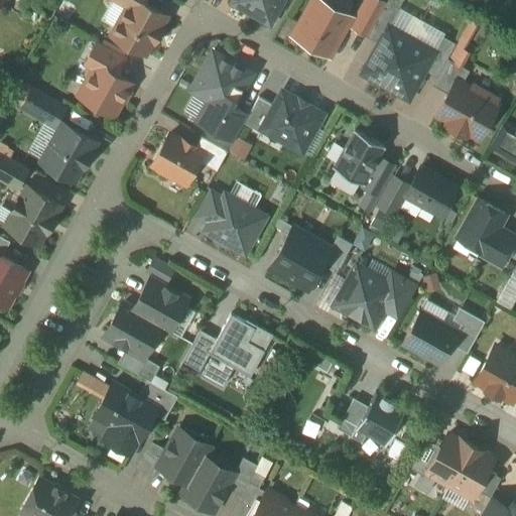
[(143,1),(141,0),(131,0),(129,5),(113,33),(146,52),(153,40),(154,40),(162,27),(160,26),(167,15),(143,1)]
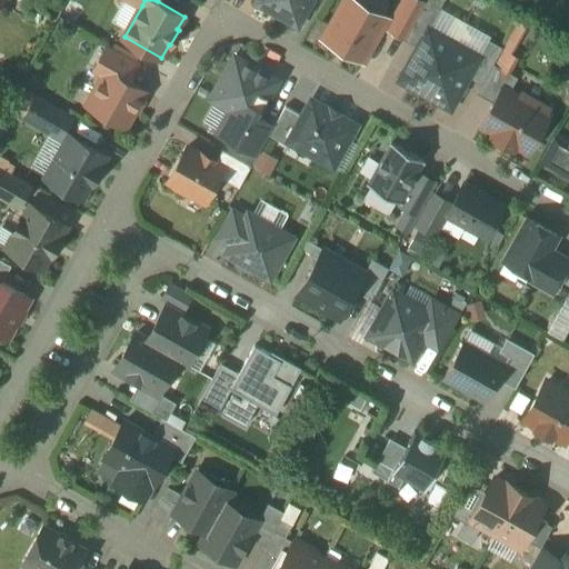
[(259,0),(259,1),(298,22),(310,0),(259,0)]
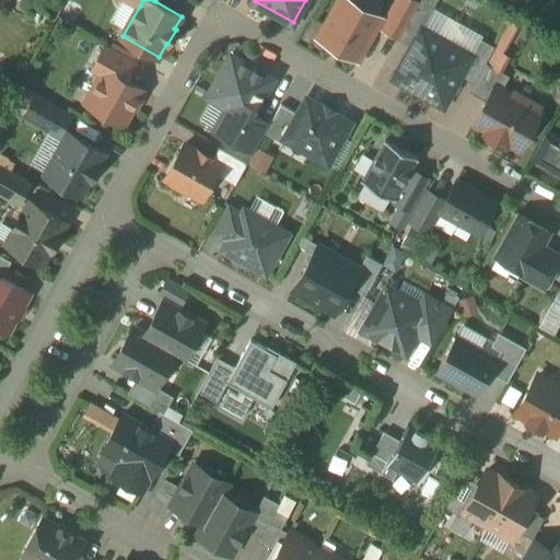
[(351,0),(340,0),(319,37),(358,59),(381,16),(351,0)]
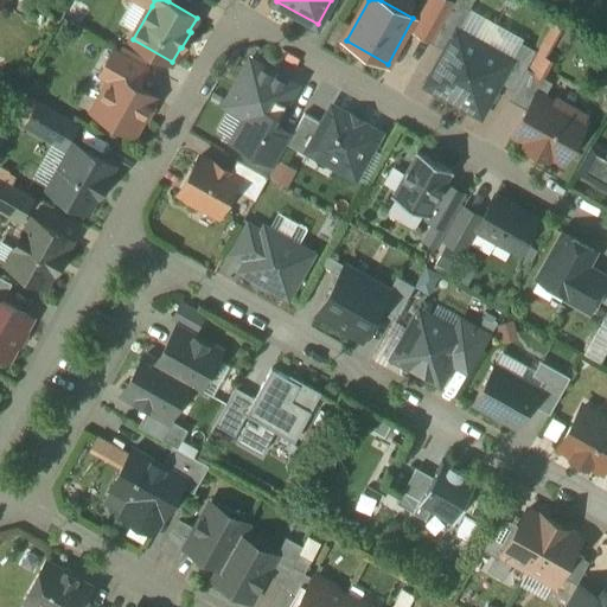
[(448,0),(430,0),(415,30),(433,40),(446,18),(454,4),(448,0)]
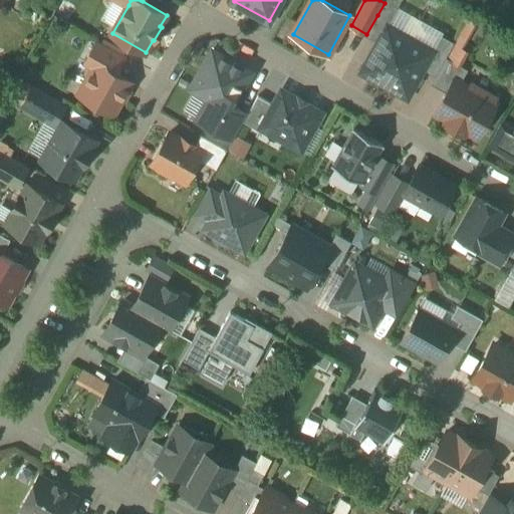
[(386,0),(384,3),(377,15),(390,21),(401,0),(386,0)]
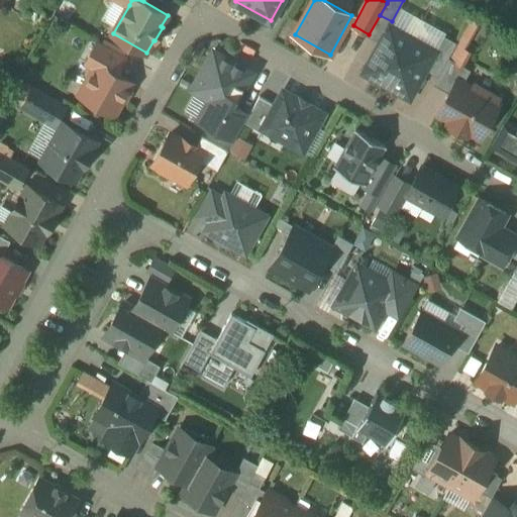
[(392,21),(380,15),(369,34),(369,35),(380,41),(389,25),(392,21)]
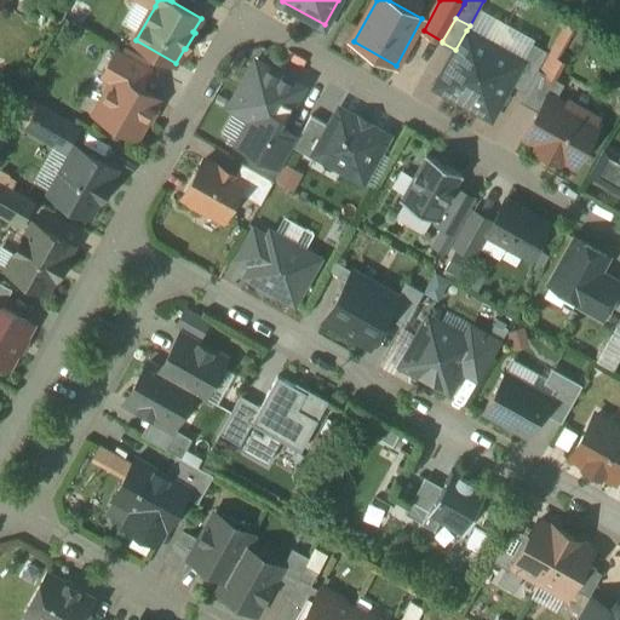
[(524,62),(466,30),(455,50),(435,87),(492,119),(512,84),(524,62)]
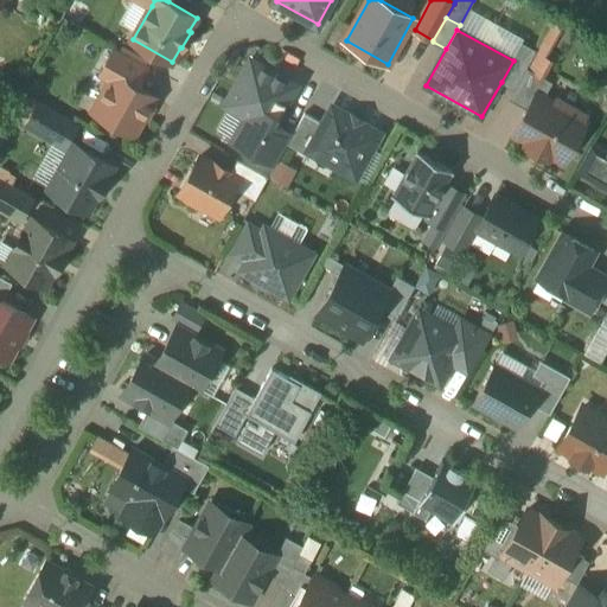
[(536,51),(523,44),(516,56),(529,64),(536,51)]
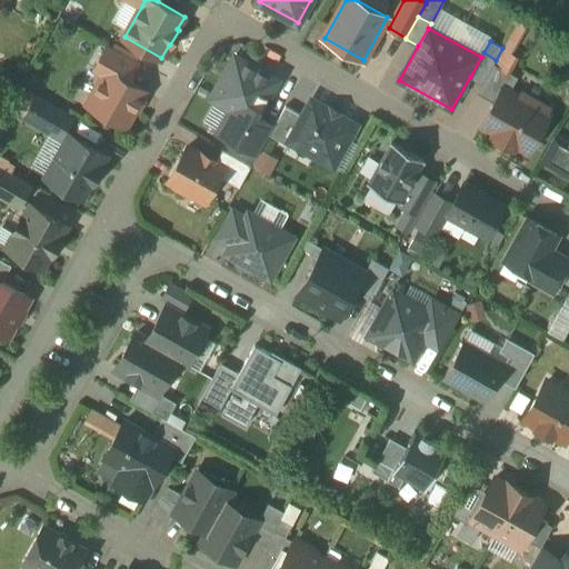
[(141,62),(108,43),(95,68),(106,73),(108,69),(130,81),(141,62)]
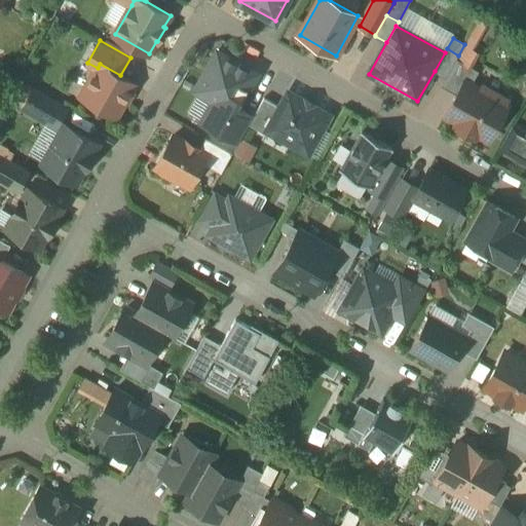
[(445,52),(435,71),(446,77),(456,59),(458,55),(447,48),(445,52)]
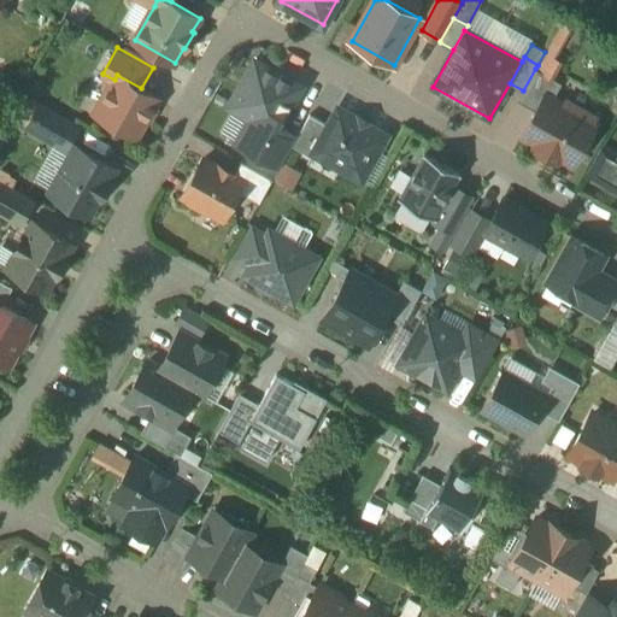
[(299,86),(256,62),(231,105),(275,129),(285,112),(299,86)]
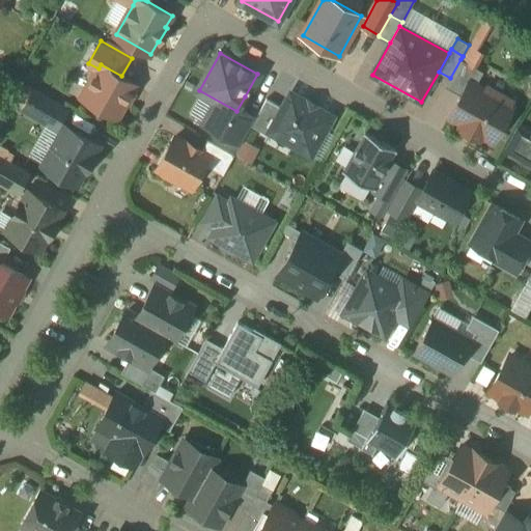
[(483,72),(460,59),(450,78),(446,86),(462,95),(470,81),(476,85),(483,72)]
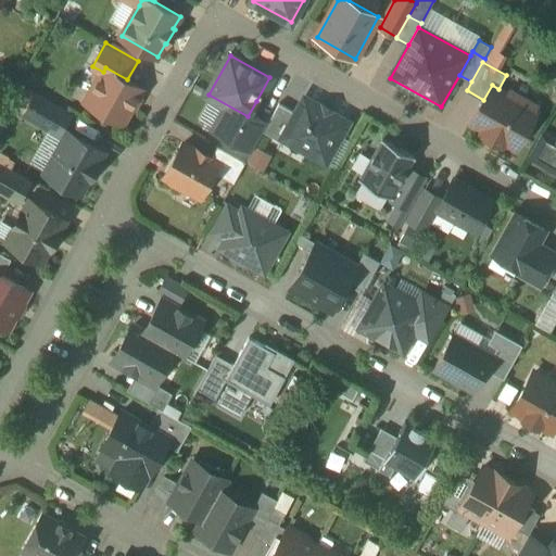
[(127,79),(105,67),(103,72),(86,101),(123,122),(141,88),(127,79)]
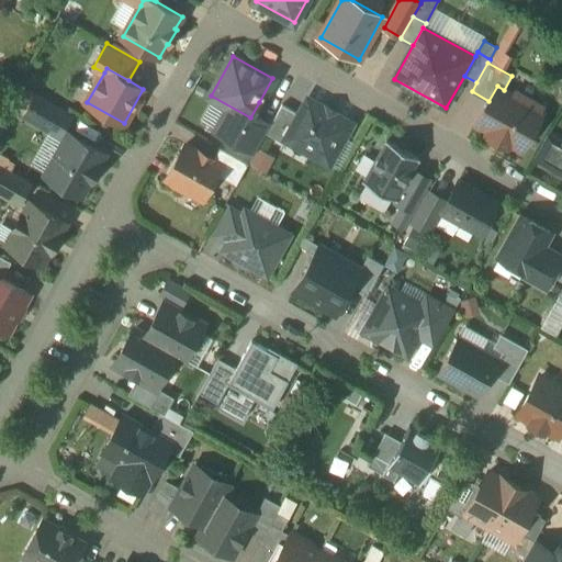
[(504,90),(497,86),(489,101),(475,124),(487,131),(486,134),(508,146),(509,144),(521,150),(543,112),(540,111),(542,107),(516,91),(514,96),(504,90)]
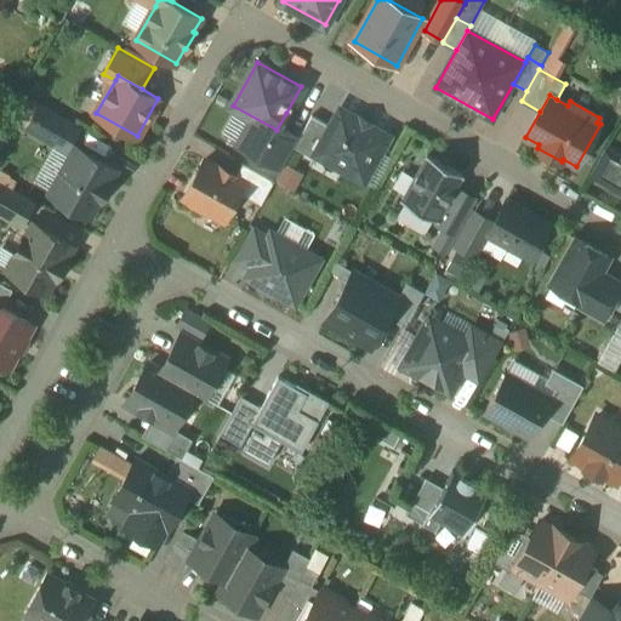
[(66,153),(81,127),(44,104),(28,130),(66,153)]
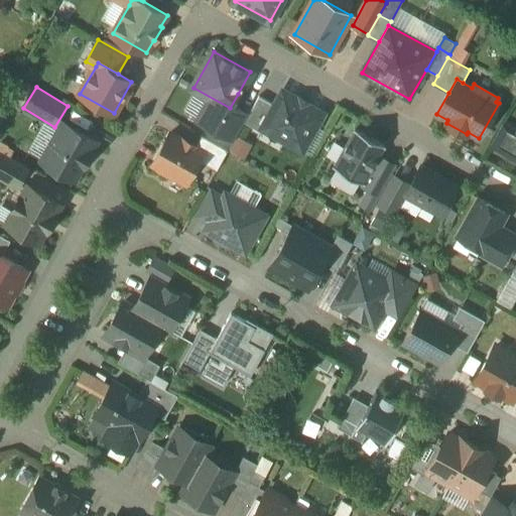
[(324,113),(283,91),(275,105),(262,127),(263,128),(302,150),(324,113)]
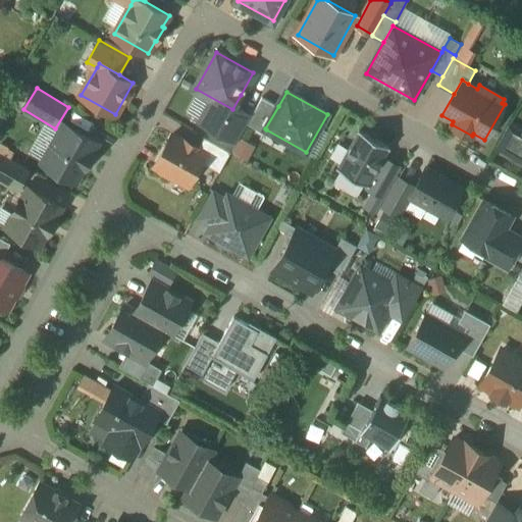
[(257,105),(241,95),(232,109),(230,113),(248,122),(257,105)]
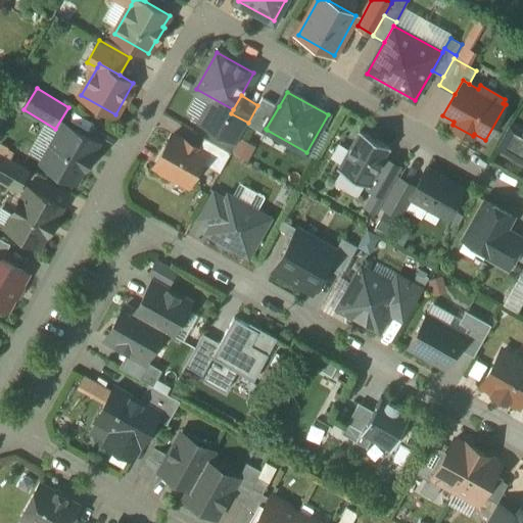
[(248,123),(248,124),(265,133),(267,130),(266,129),(279,106),(263,97),(257,105),(248,123)]
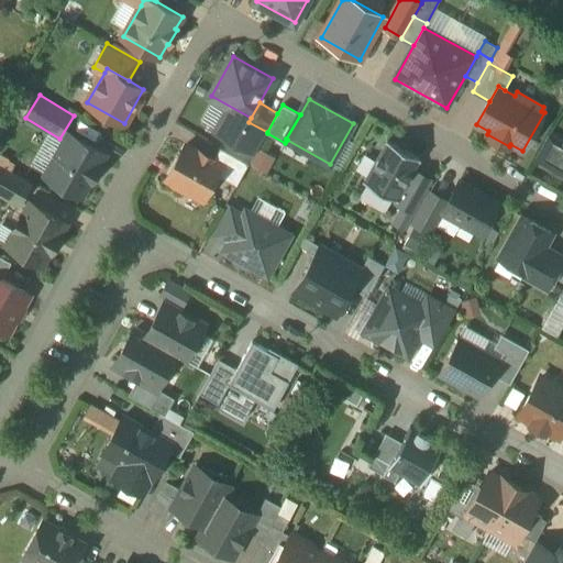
[(267,132),(249,122),(240,138),(258,147),(267,133),(267,132)]
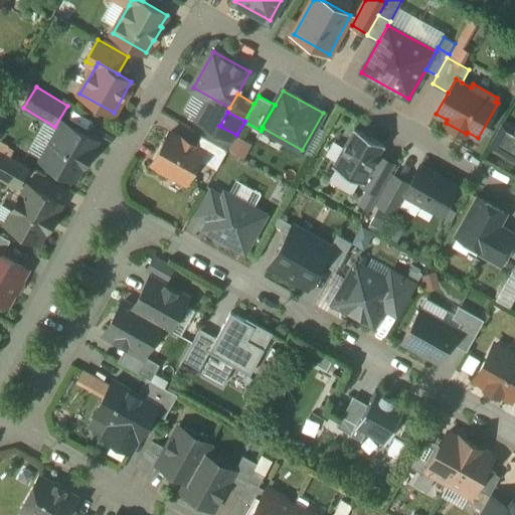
[(75,181),(99,142),(63,122),(41,161),(75,181)]
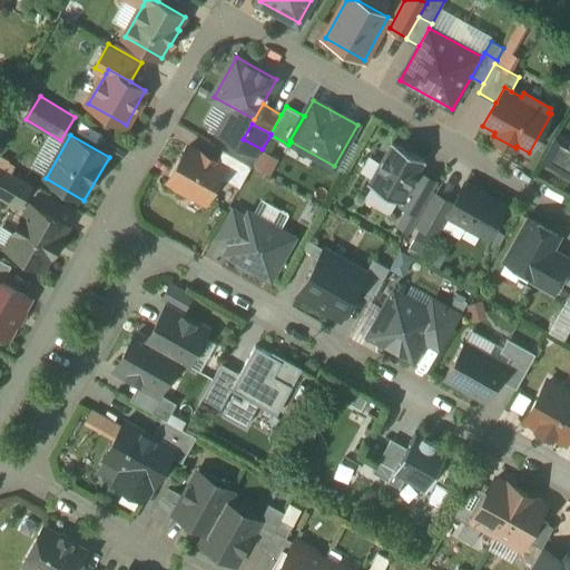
[(569,145),(554,137),(541,160),(569,176),(569,145)]
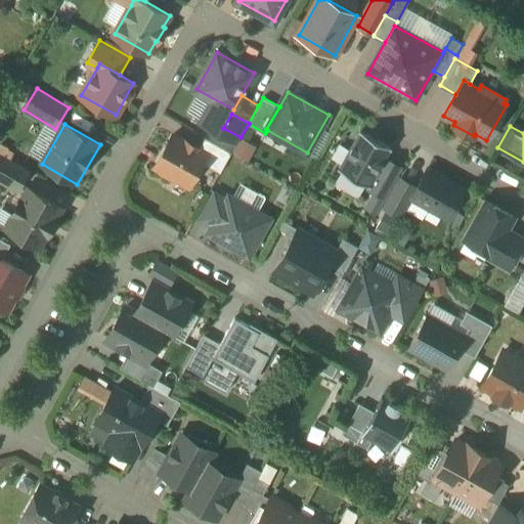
[(185,141),(173,134),(156,166),(159,168),(161,173),(168,178),(176,176),(190,183),(202,163),(207,154),(199,148),(200,148),(186,140),(185,141)]
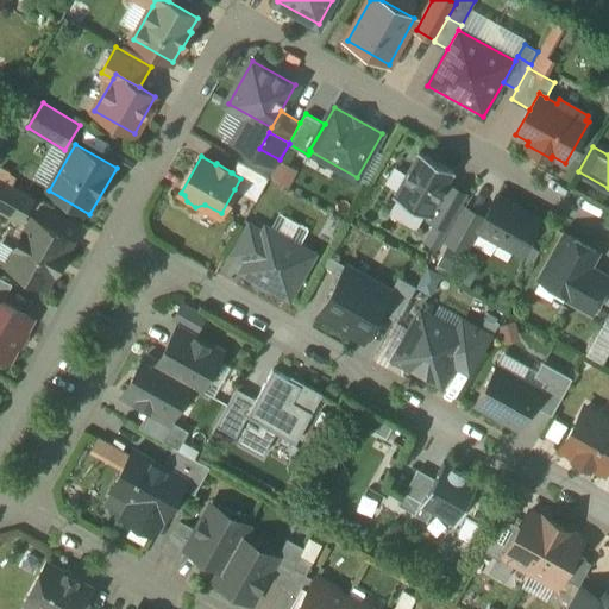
[(451,175),(418,157),(394,200),(428,218),(451,175)]
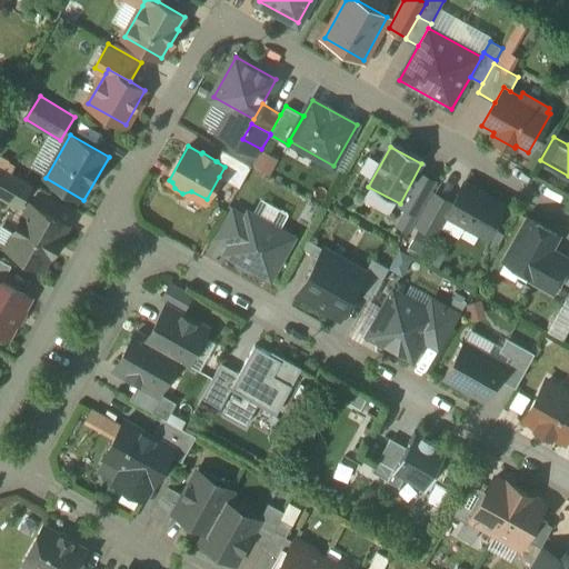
[(252,166),(223,149),(217,161),(216,161),(225,167),(219,177),(239,188),(252,166)]
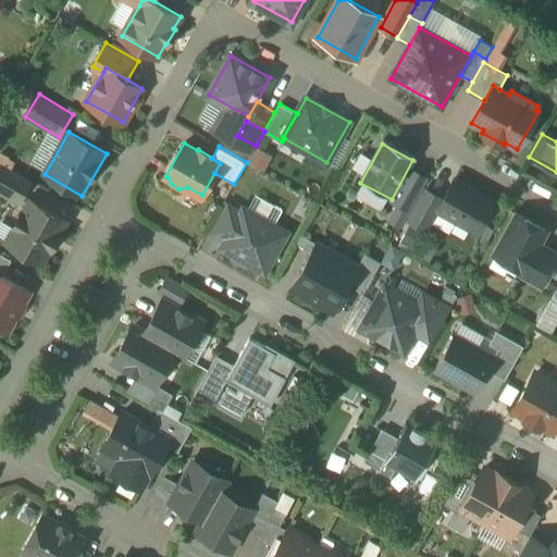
[(31,180),(0,162),(0,190),(19,201),(31,180)]
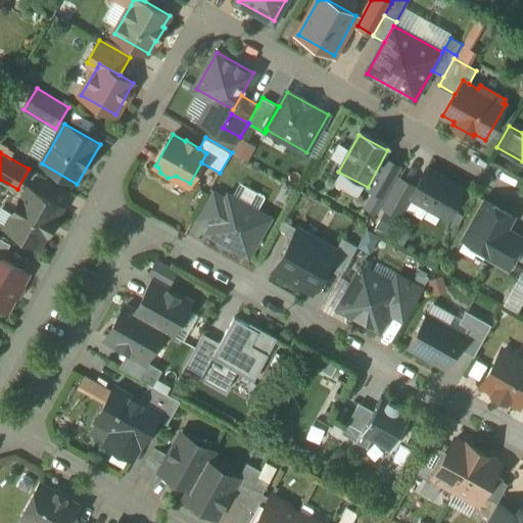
[(464,189),(427,169),(416,188),(412,197),(447,218),(464,189)]
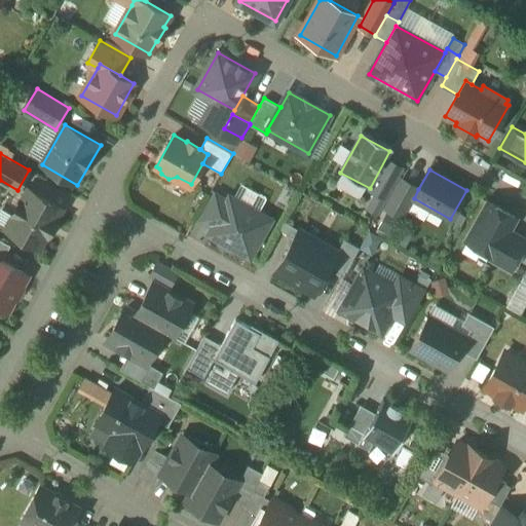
[(403,180),(387,208),(402,216),(412,197),(414,198),(418,189),(403,180)]
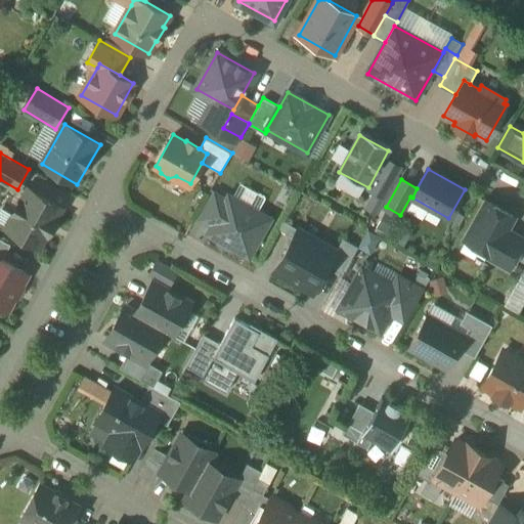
[(61,207),(30,188),(22,202),(20,201),(13,213),(14,214),(7,228),(39,246),(46,233),(48,234),(56,220),(54,219),(61,207)]
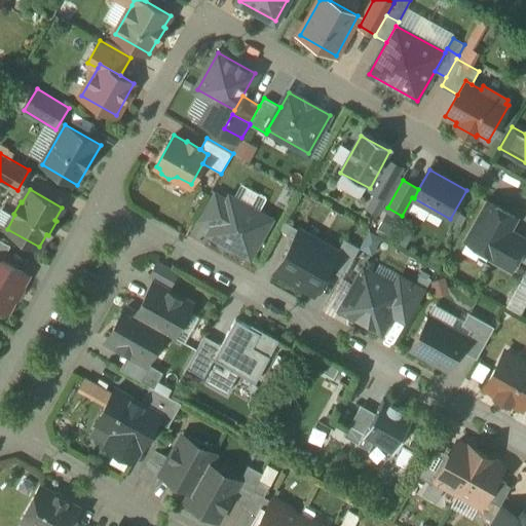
[(216,192),(200,219),(213,226),(228,199),(216,192)]
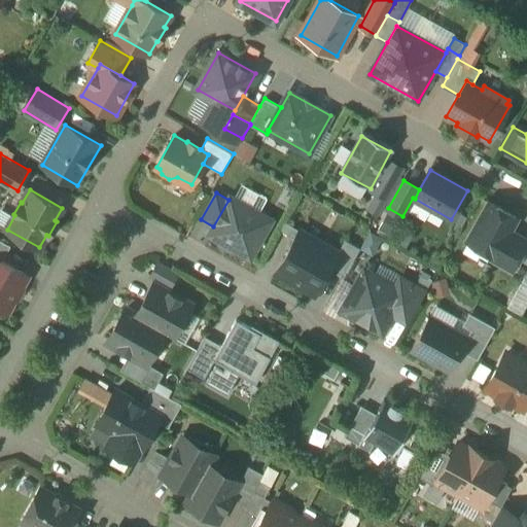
[(272,219),(231,197),(229,200),(213,226),(209,234),(250,257),(272,219)]
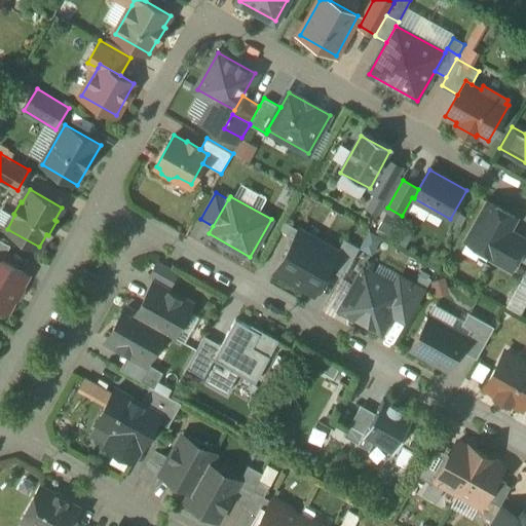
[(489,202),(467,240),(493,255),(494,255),(509,230),(516,218),(489,202)]
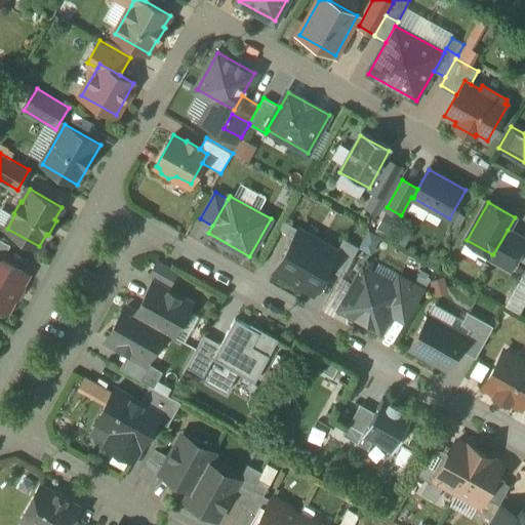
[(524,239),(508,230),(493,254),(492,254),(490,257),(510,269),(524,240),(524,239)]
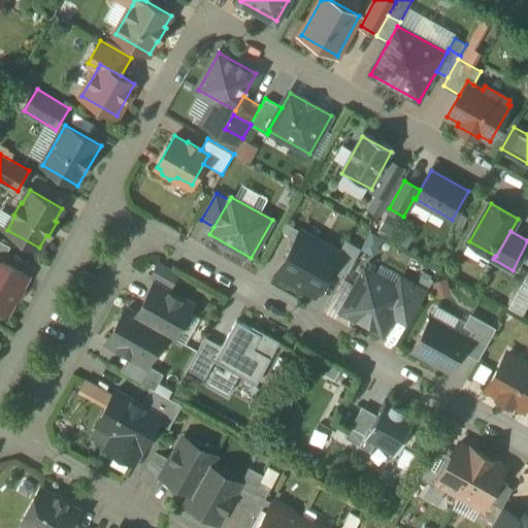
[(301,235),(282,272),(317,291),(336,255),(301,235)]
